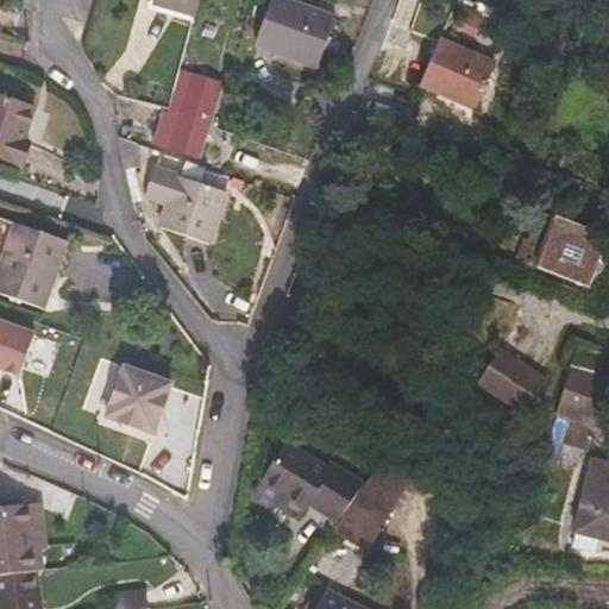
[(156,0),(155,5),(194,17),(199,0),(156,0)]
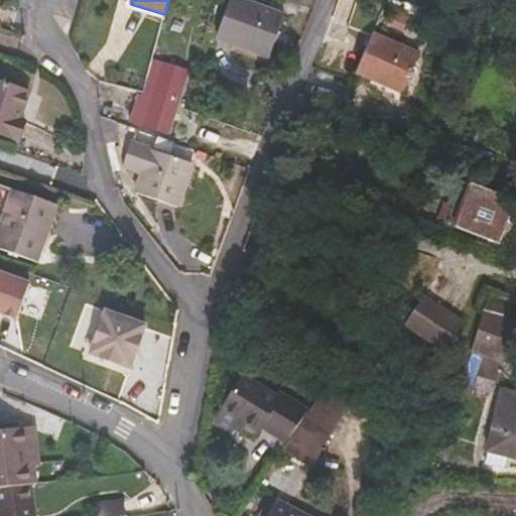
[(243,0),(229,0),(216,37),(268,57),(284,16),(243,0)]
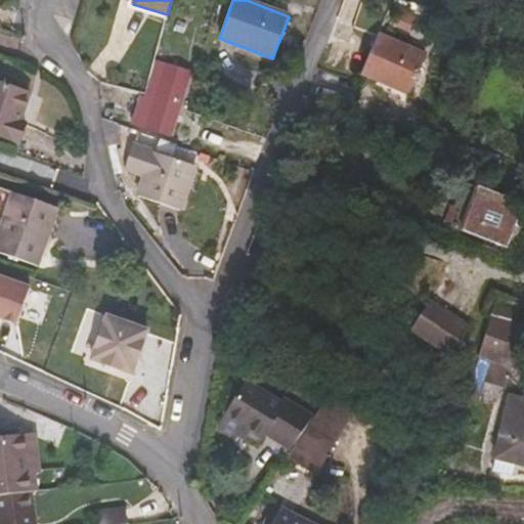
[(461,16),(463,6),(453,3),(450,2),(447,12),(461,16)]
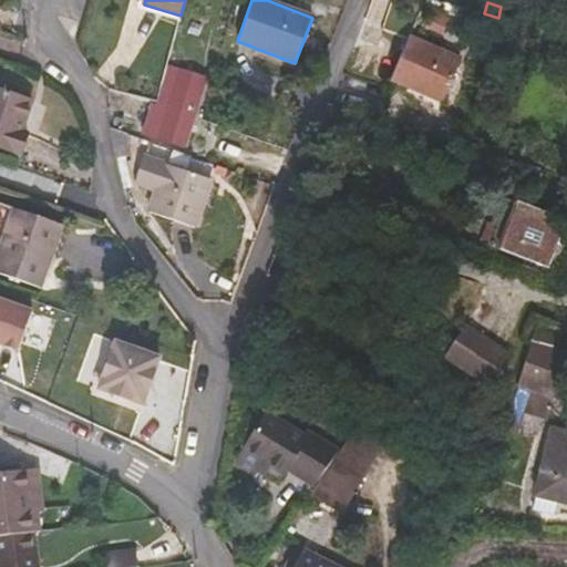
[(411,35),(391,80),(443,101),(462,58),(411,35)]
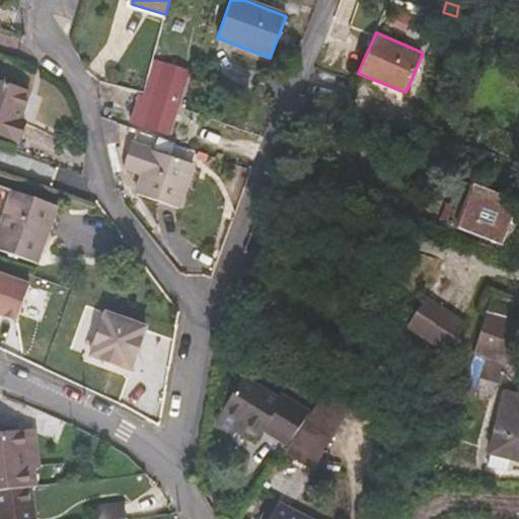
[(167,133),(184,73),(152,63),(144,93),(139,92),(131,121),(167,133)]
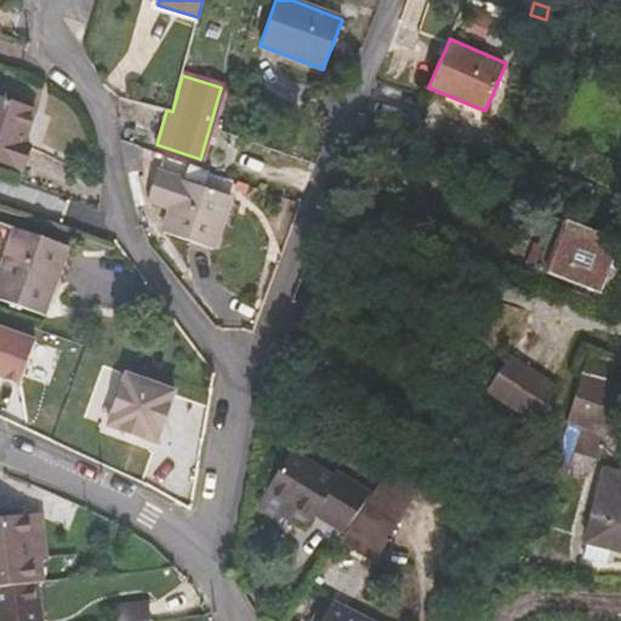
[(0,96),(0,159),(24,169),(33,143),(24,141),(35,109),(0,96)]
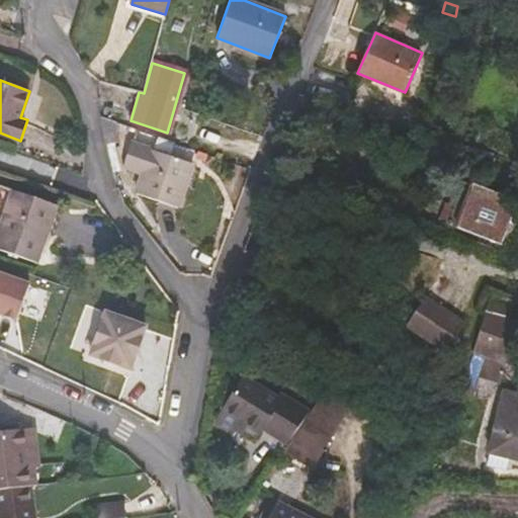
[(121,168),(142,175),(137,192),(178,207),(191,166),(130,145),(121,168)]
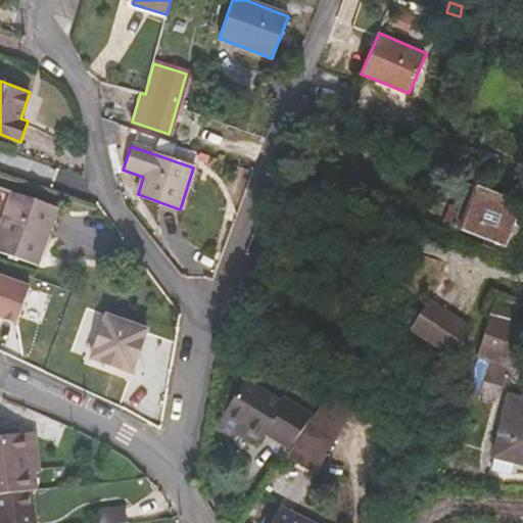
[(513,170),(490,162),(483,185),(506,193),(513,170)]
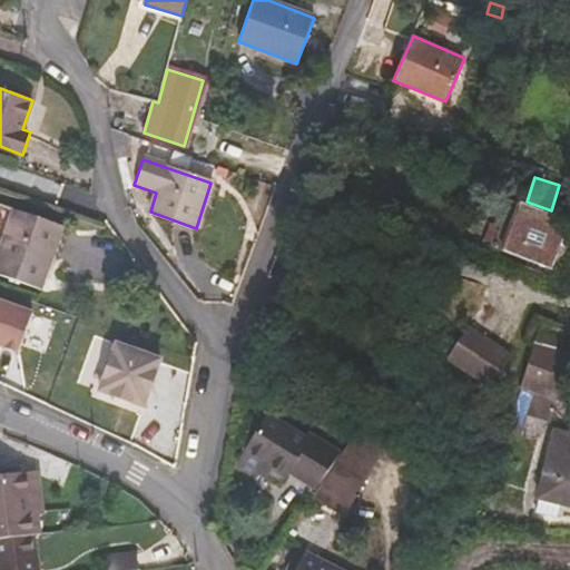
[(549,226),(553,213),(520,202),(520,204),(507,199),(503,208),(499,207),(492,226),(499,228),(493,244),(503,247),(502,249),(550,265),(561,231),(549,226)]
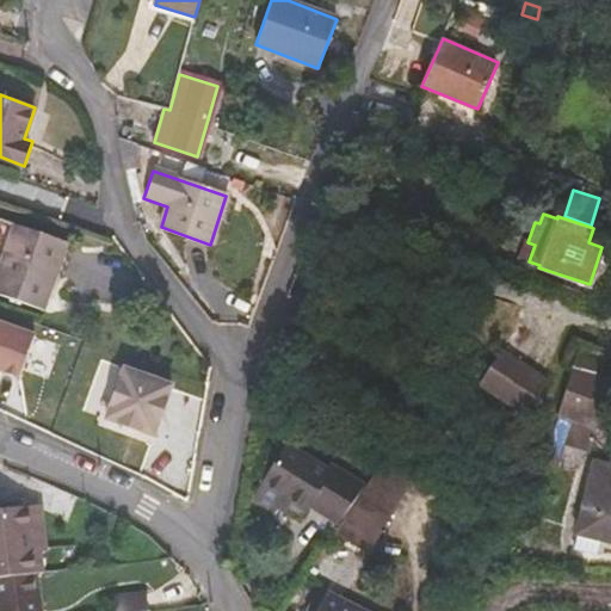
[(0,216),(0,254),(4,255),(12,220),(0,216)]
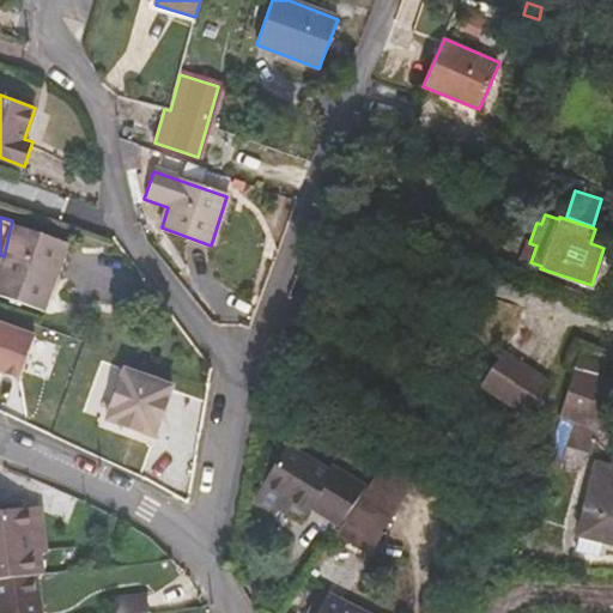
[(54,284),(48,281),(62,242),(17,226),(0,272),(0,295),(44,311),(54,284)]
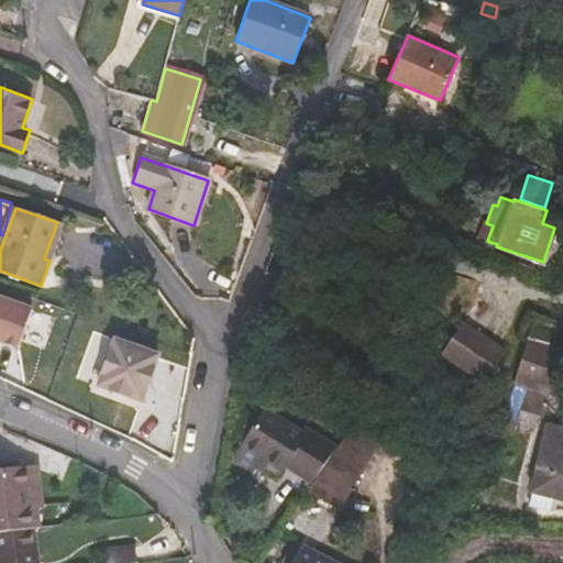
[(55,263),(67,225),(57,222),(44,258),(50,261),(55,263)]
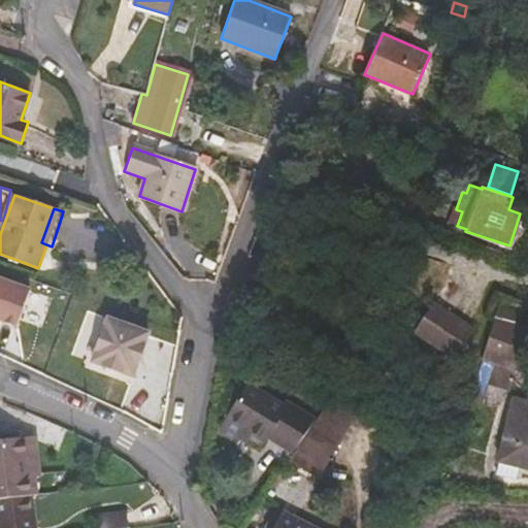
[(30,290),(0,278),(0,319),(18,326),(30,290)]
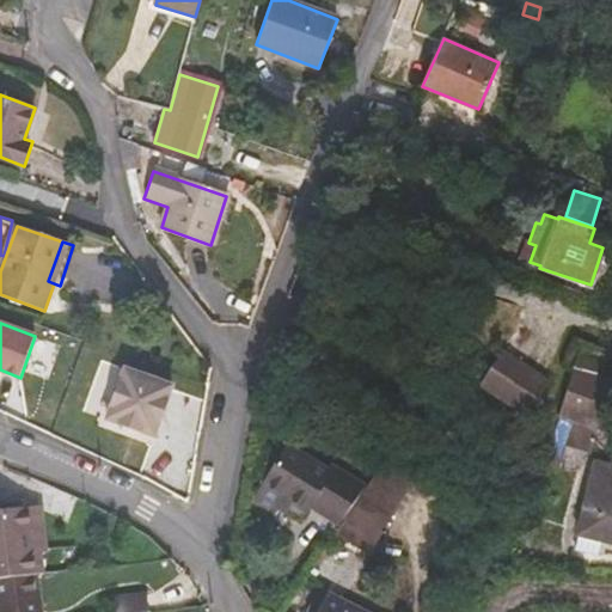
[(551,390),(503,356),(483,386),(530,420),(551,390)]
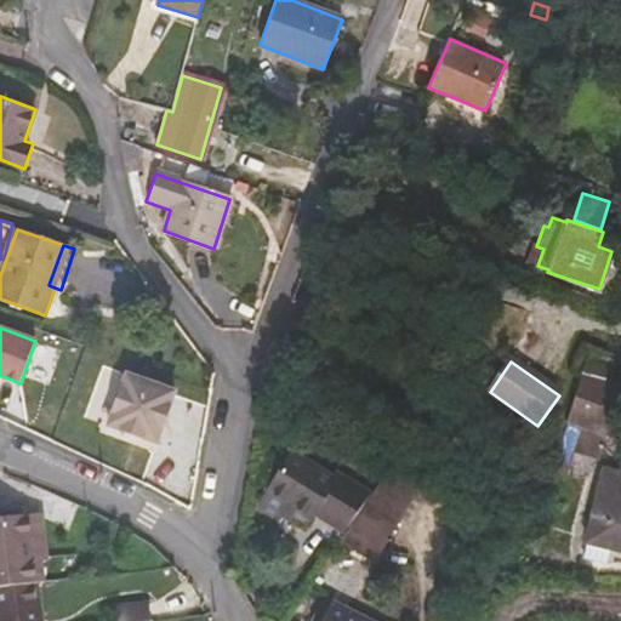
[(175,391),(127,372),(109,425),(157,442),(175,391)]
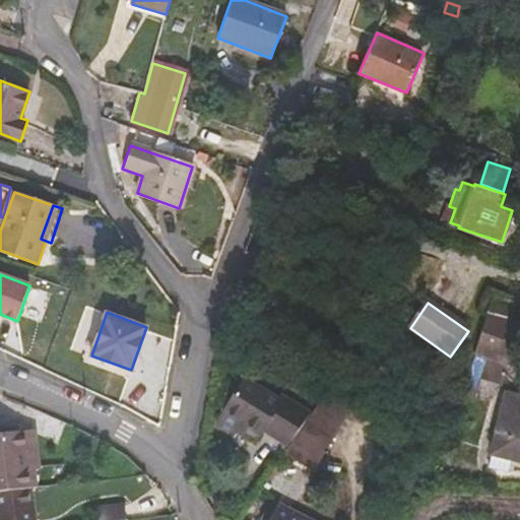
[(519,338),(519,322),(488,312),(469,373),(482,377),(504,383),(510,364),(513,366),(519,338)]
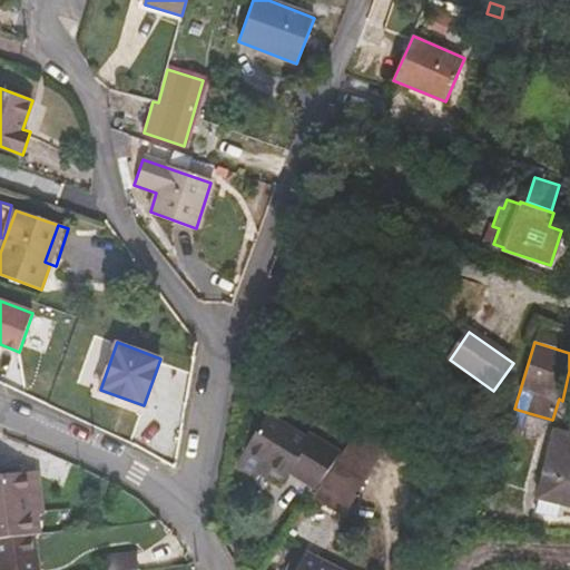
[(522,436),(529,413),(514,409),(508,432),(522,436)]
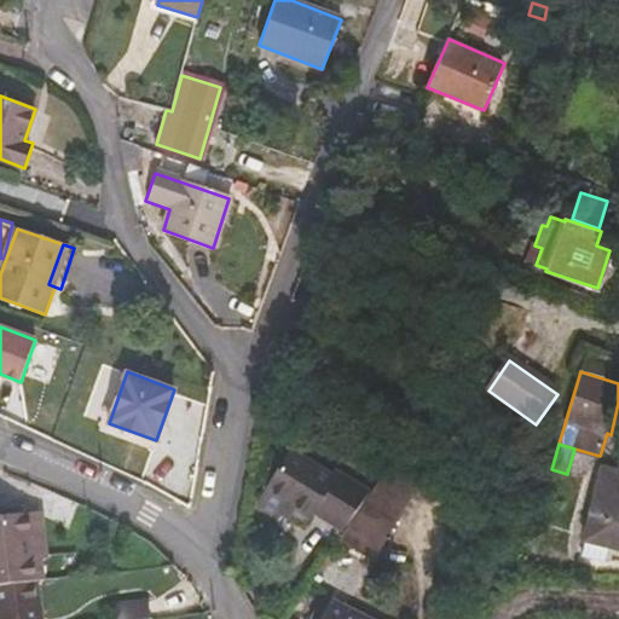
[(310,515),(316,507),(343,525),(369,485),(339,466),(333,475),(296,451),(260,504),(277,516),(288,501),(310,515)]
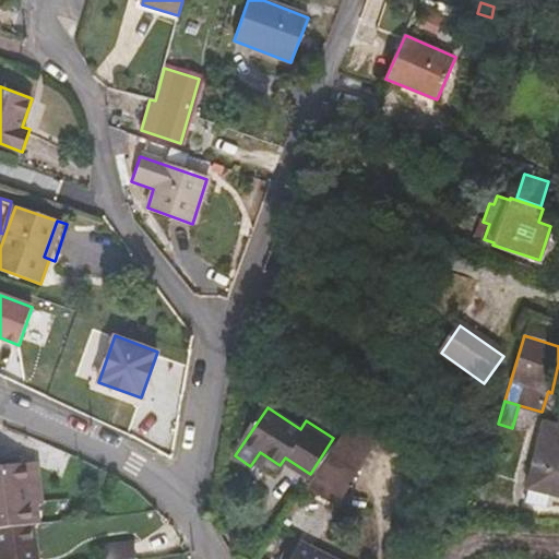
[(309,487),(335,504),(384,426),(355,414),(309,487)]
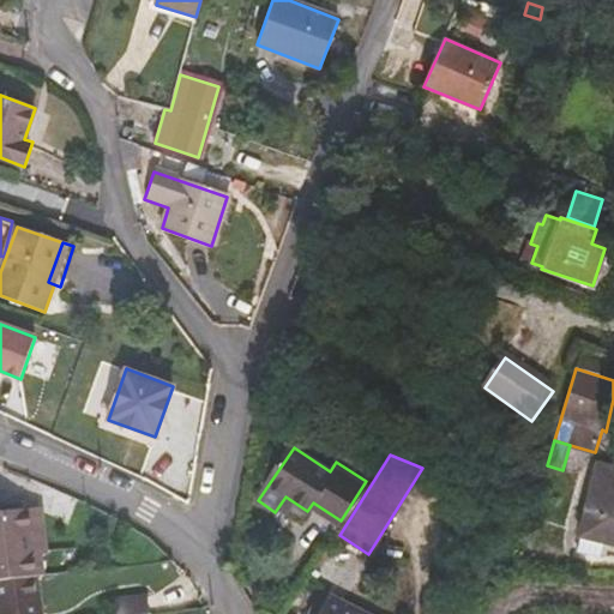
[(582,535),(578,551),(600,555),(603,541),(613,543),(613,469),(596,465),(581,535),(582,535)]
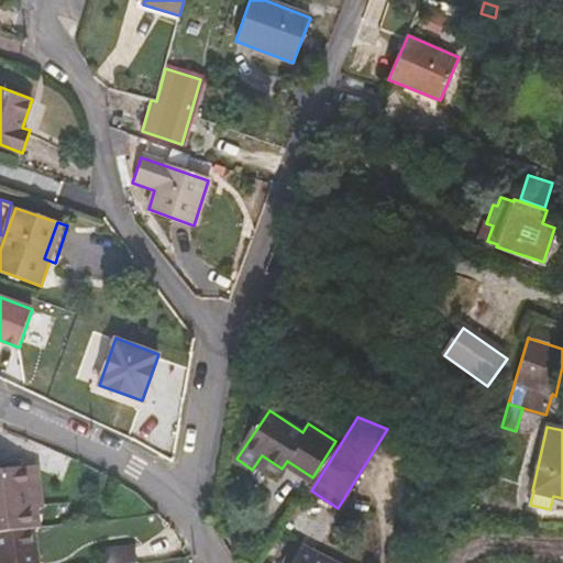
[(42,503),(37,466),(25,467),(29,505),(34,504),(42,503)]
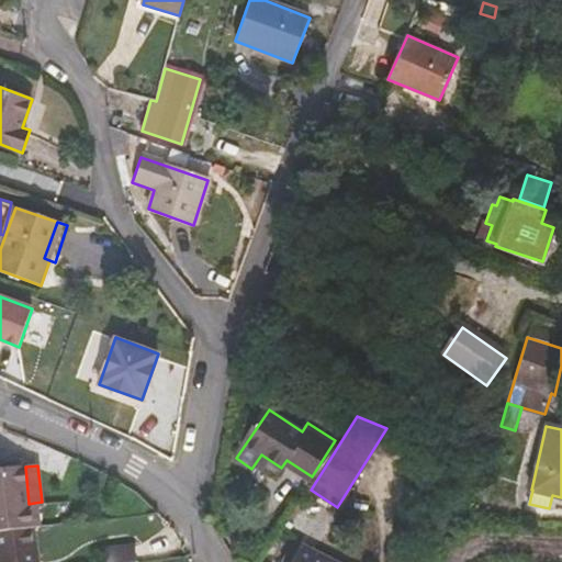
[(0,530),(32,527),(37,527),(34,503),(29,504),(25,467),(0,469),(0,530)]
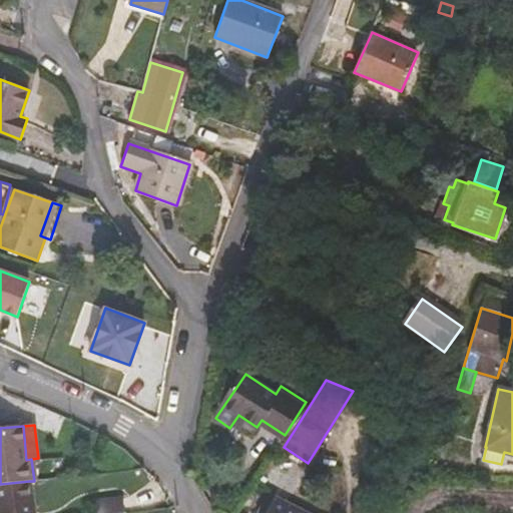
[(0,512),(31,512),(29,481),(0,484),(0,512)]
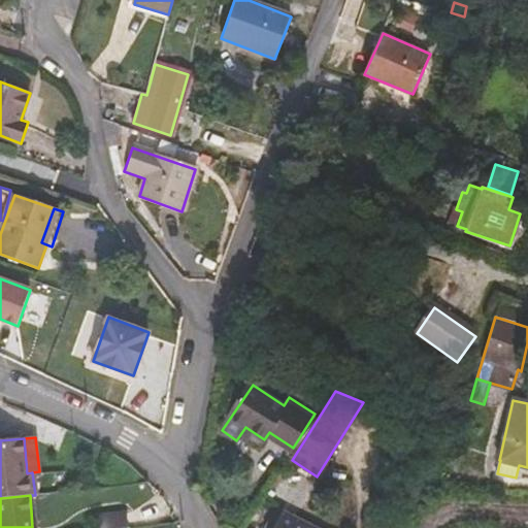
[(315,527),(282,512),(277,521),(269,518),(264,527),(315,527)]
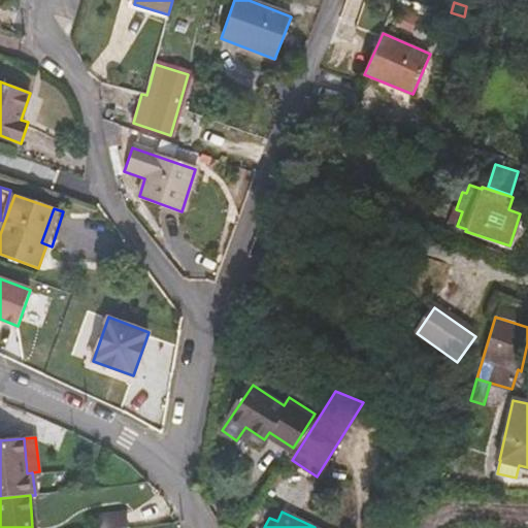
[(132,527),(130,513),(102,516),(103,527),(132,527)]
